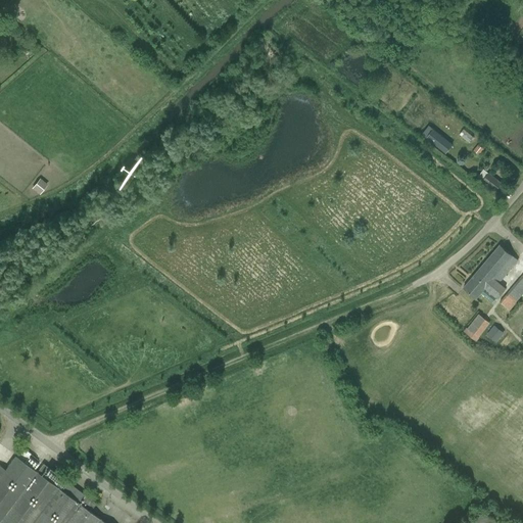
[(433,129),(426,138),(445,154),(453,144),(433,129)]
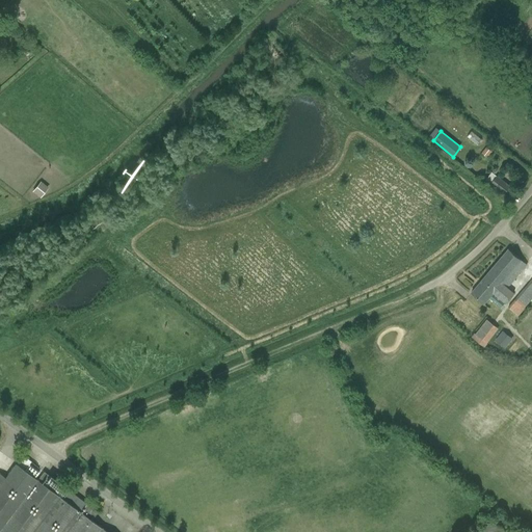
[(491,152),(486,148),(481,154),(487,158),(491,152)]
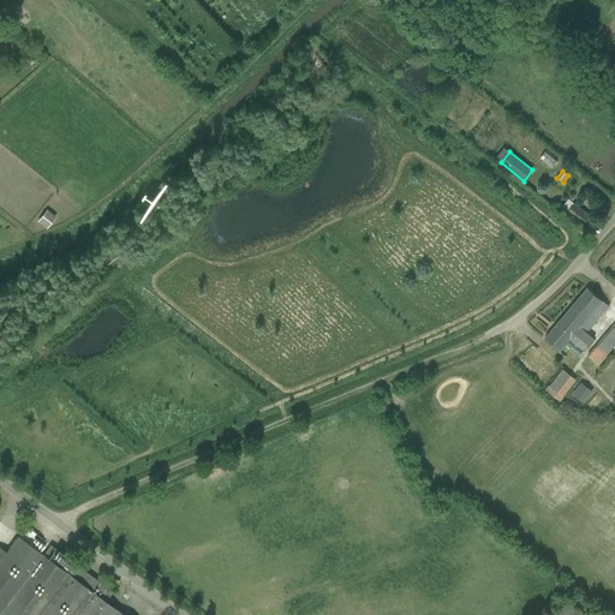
[(573,203),(566,213),(583,226),(590,216),(573,203)]
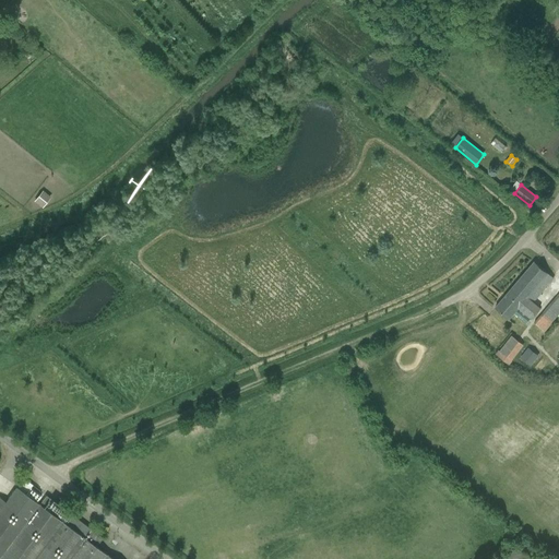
[(34,202),(43,209),(51,198),(43,191),(34,202)]
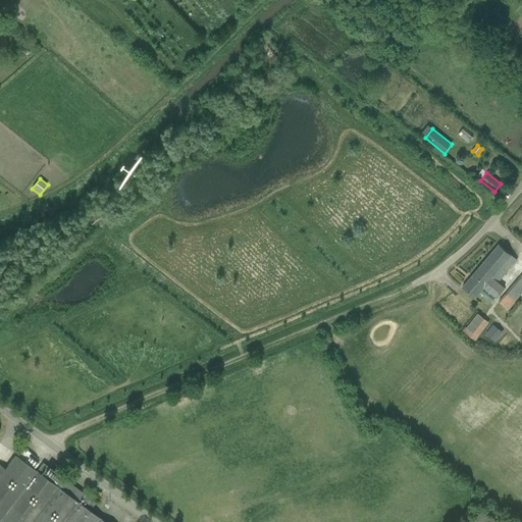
[(463,288),(476,299),(484,288),(496,297),(505,286),(499,281),(517,260),(499,245),(463,288)]
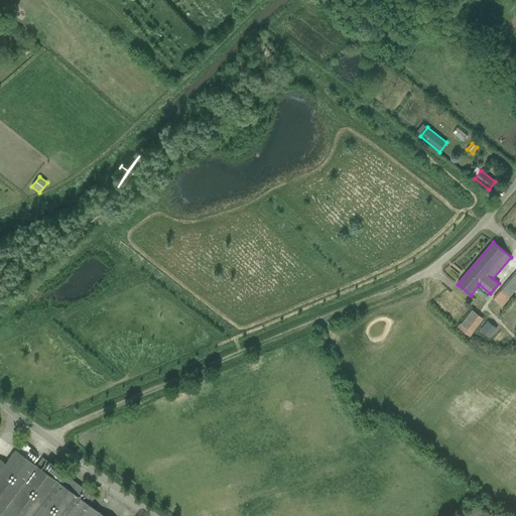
[(503,305),(515,290),(515,272),(494,297),(503,305)]
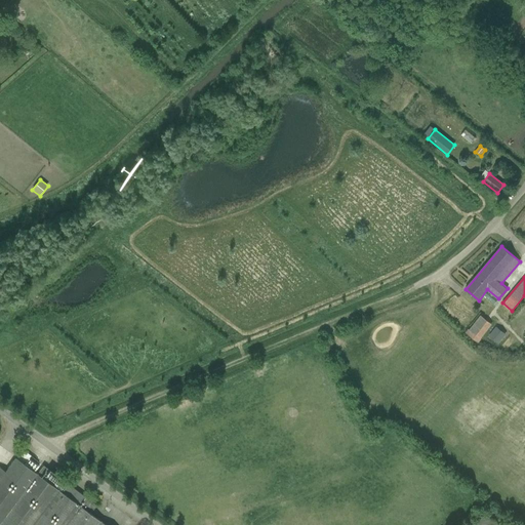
[(470,329),(481,338),(492,323),(481,315),(470,329)]
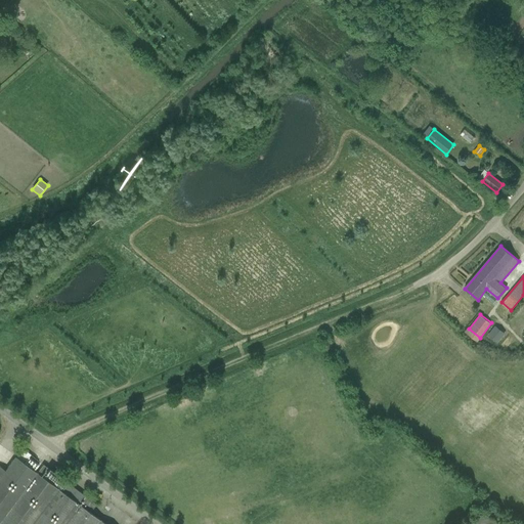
[(495,325),(488,336),(497,343),(506,334),(495,325)]
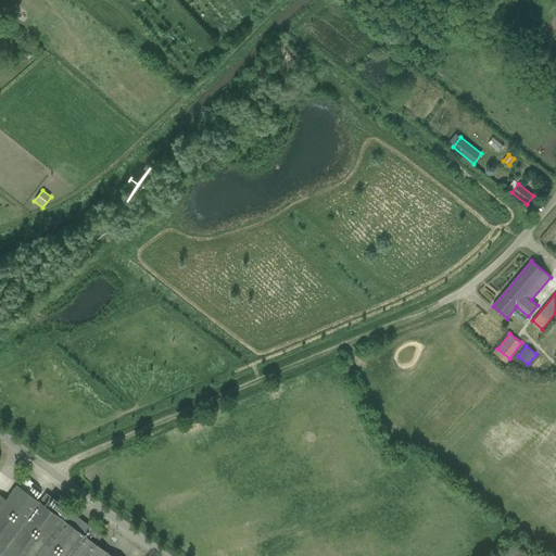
[(16,484),(5,498),(0,494),(0,555),(112,555),(96,544),(102,535),(46,493),(39,502),(16,484)]
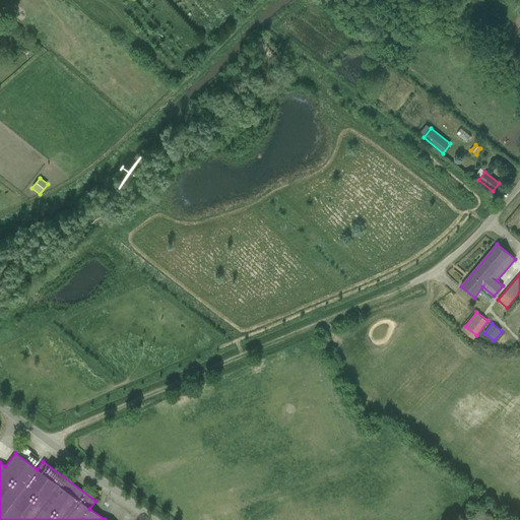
All buildings are outlined.
